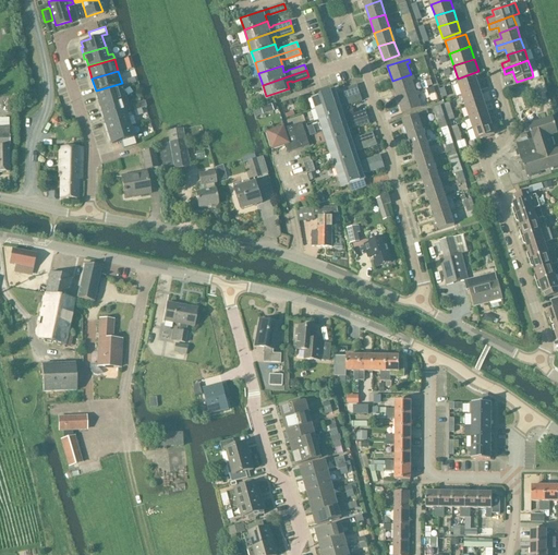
[(397,96),(415,89),(412,79),(414,77),(413,74),(411,74),(392,81),(397,96)]
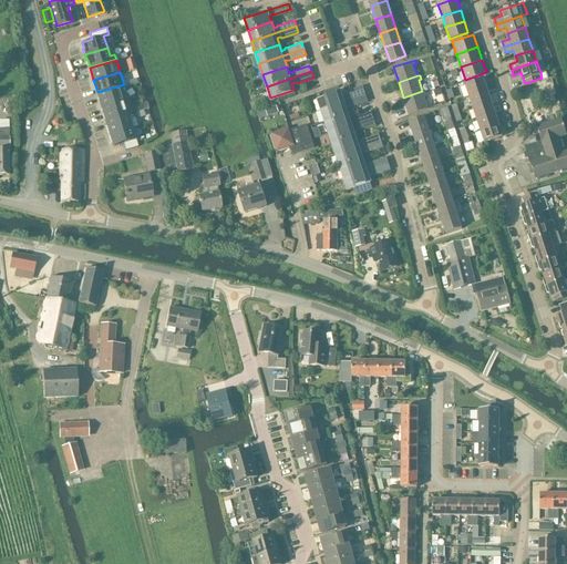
[(465,83),(468,94),(487,89),(483,77),(465,83)]
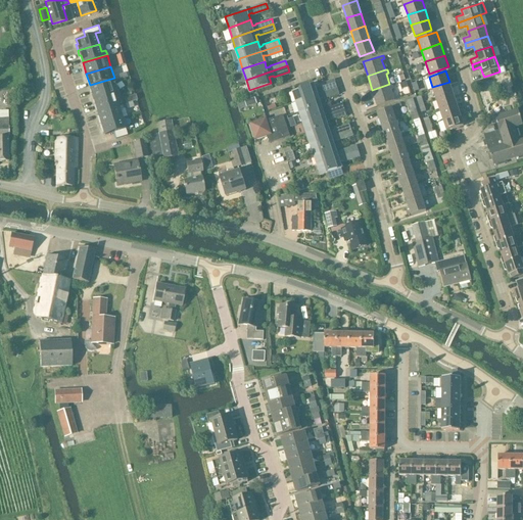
[(314,82),(292,89),(296,100),(337,86),(335,81),(334,77),(333,77),(326,80),(327,83),(320,86),(320,87),(316,88),(314,82)]
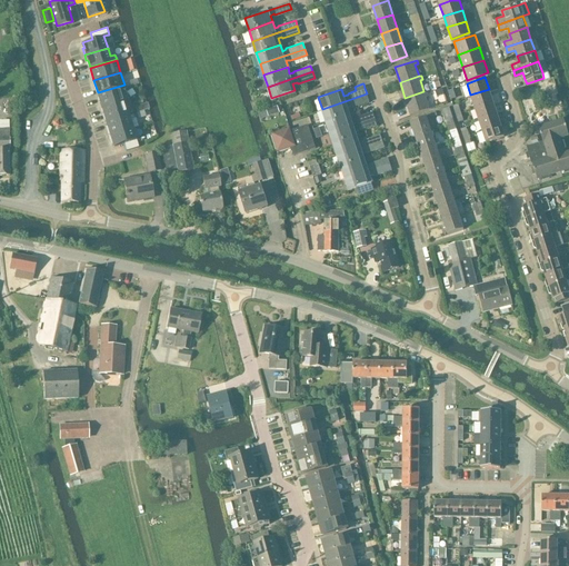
[(125,87),(98,95),(106,119),(132,110),(125,87)]
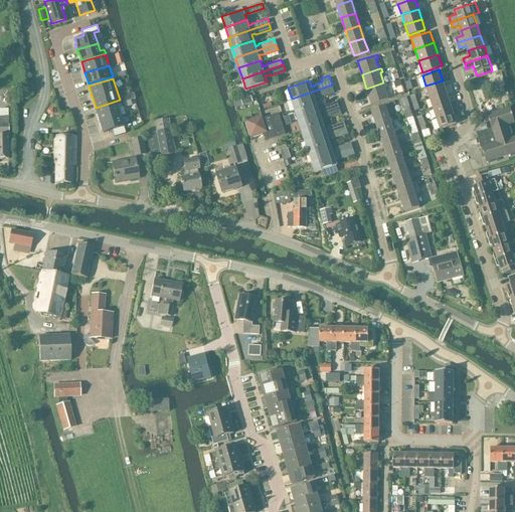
[(446,91),(443,80),(425,86),(430,96),(446,91)]
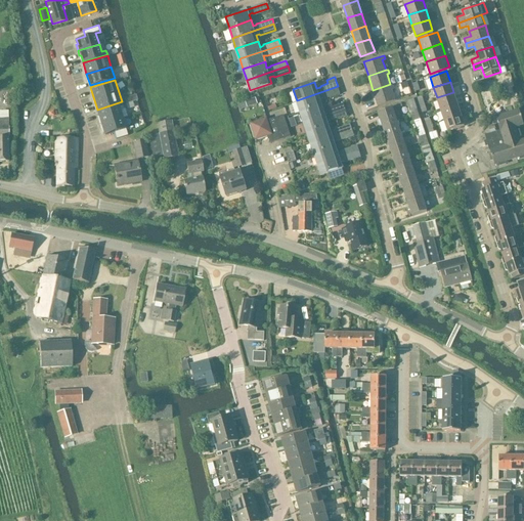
[(390,84),(373,90),(378,104),(395,98),(391,88),(394,87),(393,83),(390,84)]
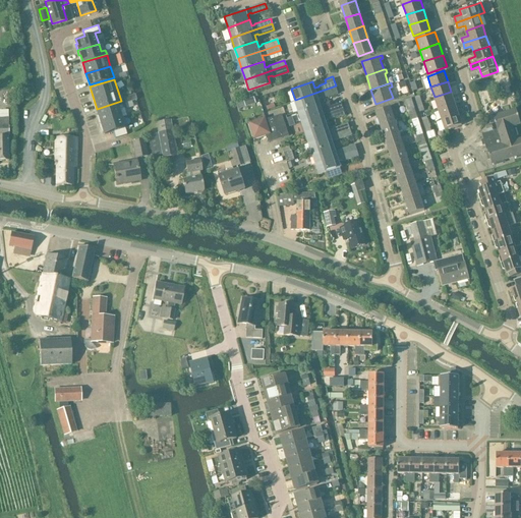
[(338,92),(336,85),(295,100),(298,110),(320,103),(317,97),(322,95),(322,97),(338,92)]
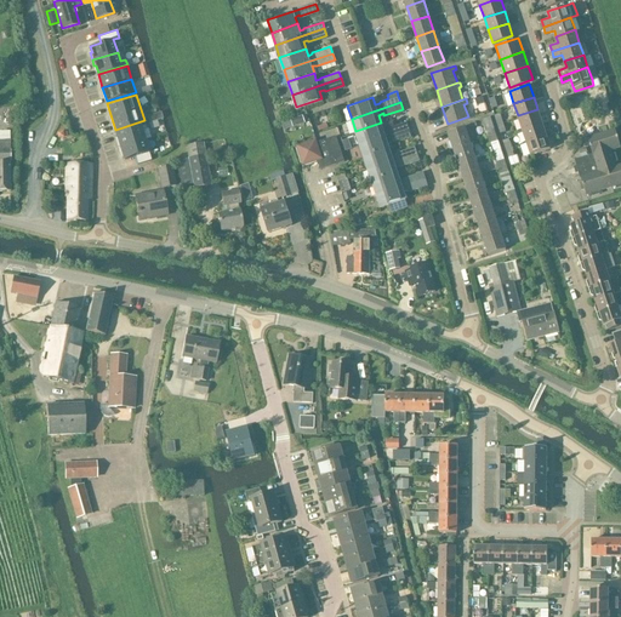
[(541,121),(537,109),(518,115),(522,127),(541,121)]
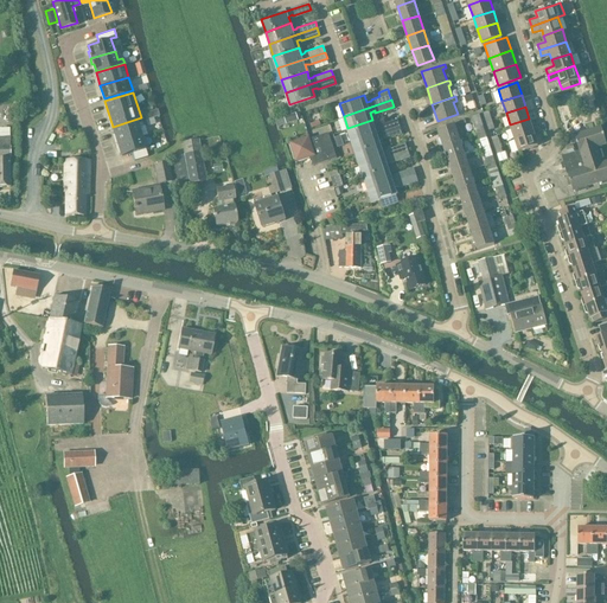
[(295,110),(283,115),(286,122),(299,117),(296,110),(295,110)]
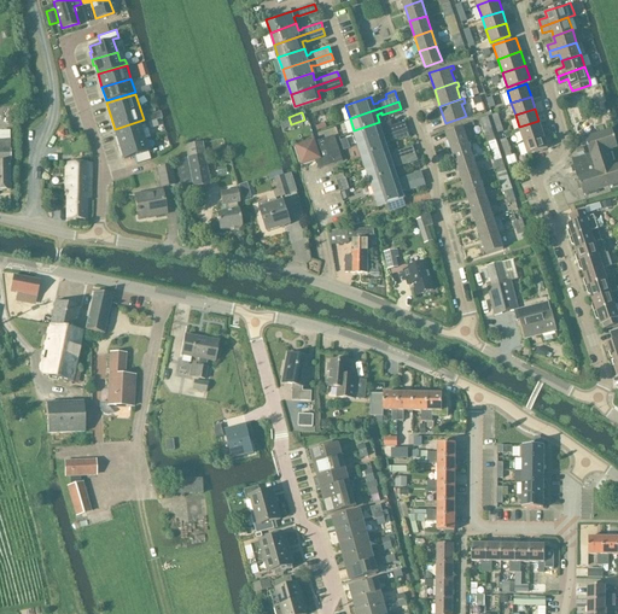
[(487,115),(479,117),(483,129),(491,127),(487,115)]
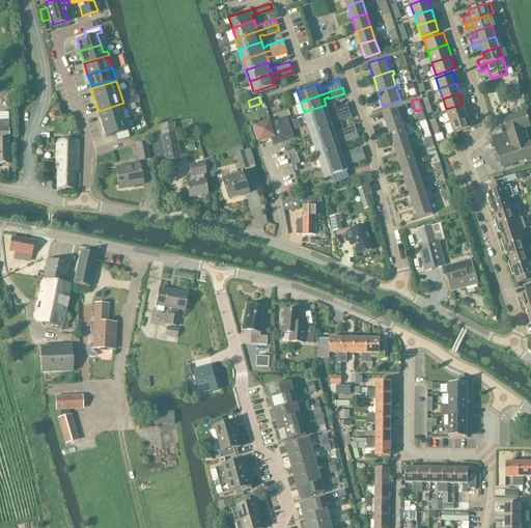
[(123,103),(99,111),(101,118),(100,118),(101,124),(122,117),(120,110),(126,108),(123,103)]
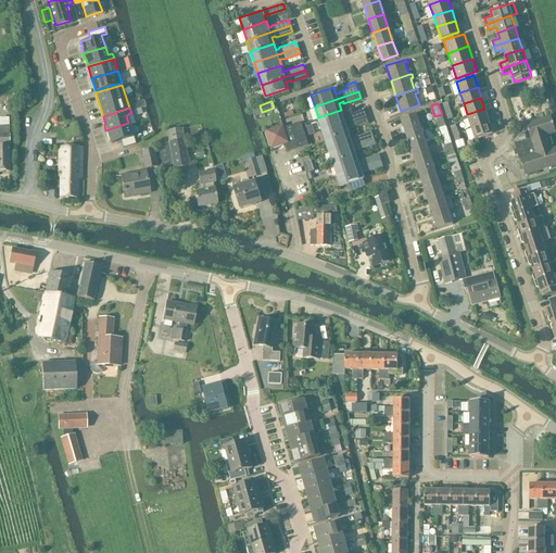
[(343,115),(341,110),(318,117),(321,128),(366,114),(364,108),(346,113),(348,114),(343,115)]
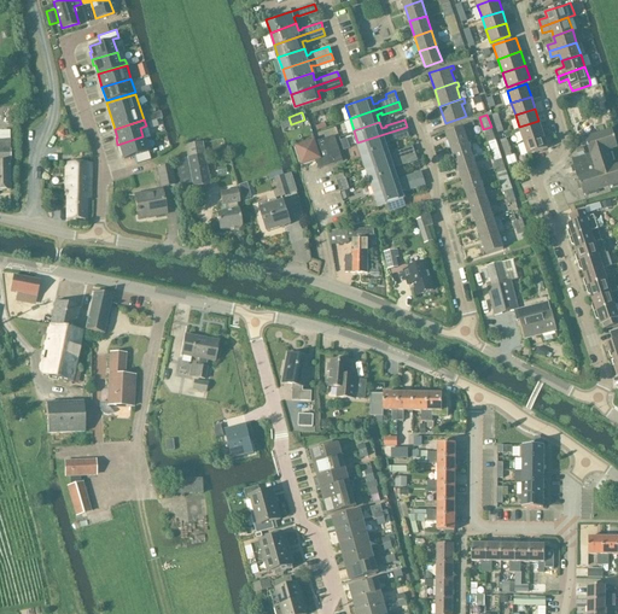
[(524,140),(543,133),(538,121),(519,127),(524,140)]
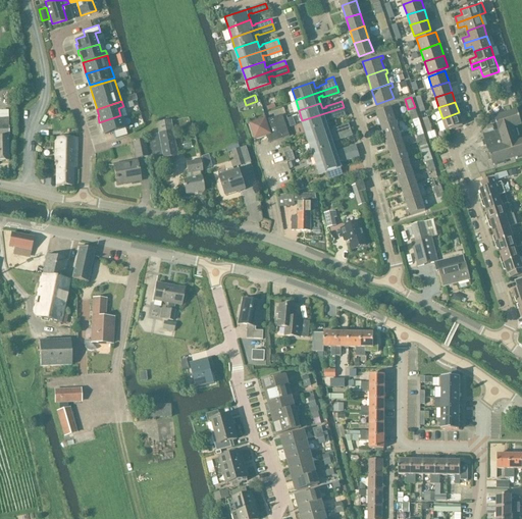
[(376,110),(380,123),(396,118),(390,106),(376,110)]
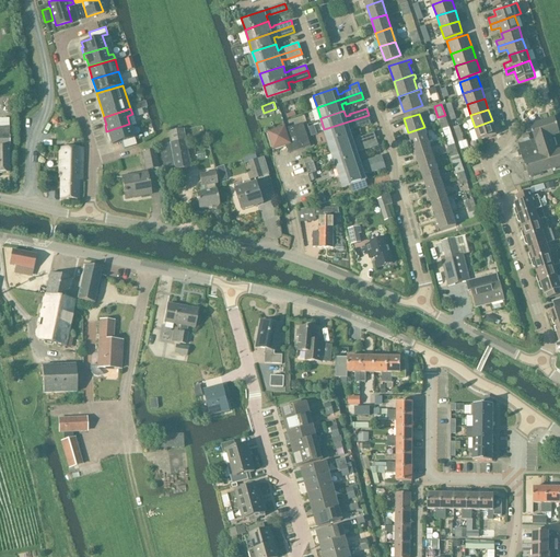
[(371,120),(369,115),(324,129),(328,140),(351,132),(349,126),(353,125),(353,126),(371,120)]
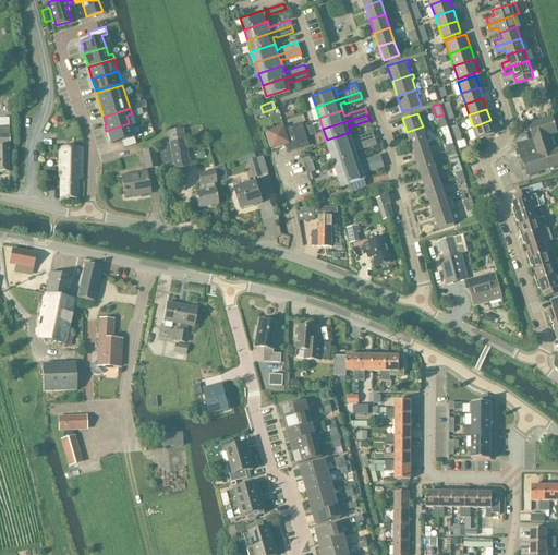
[(557,145),(554,147),(553,143),(555,143),(553,136),(550,136),(549,133),(557,130),(553,115),(529,122),(533,137),(517,142),(518,147),(516,148),(517,154),(520,153),(522,158),(523,158),(524,161),(521,163),(522,169),(525,168),(528,172),(531,171),(532,175),(538,172),(538,169),(553,165),(554,167),(557,166),(557,145)]
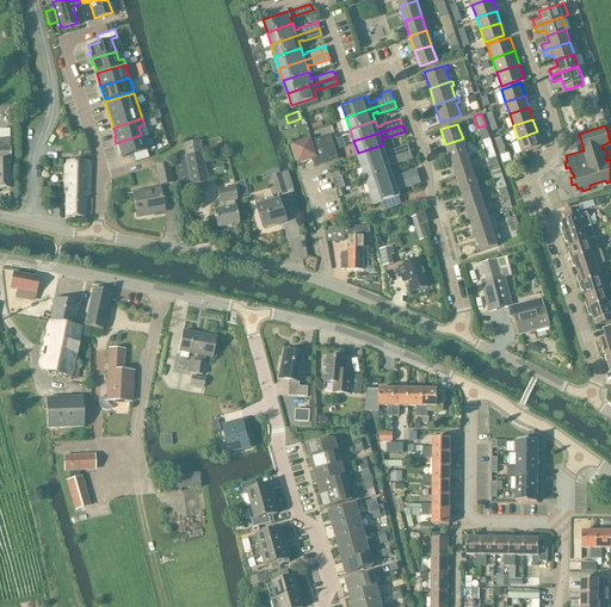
[(315,163),(338,156),(331,131),(312,137),(312,135),(290,141),(297,161),(313,156),(315,163)]
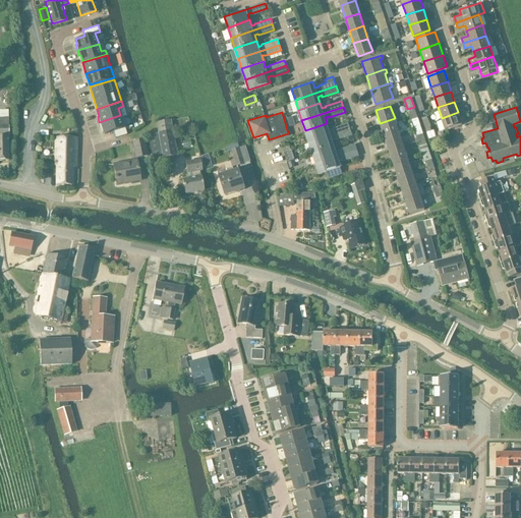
[(458,112),(442,118),(445,128),(461,123),(458,112)]
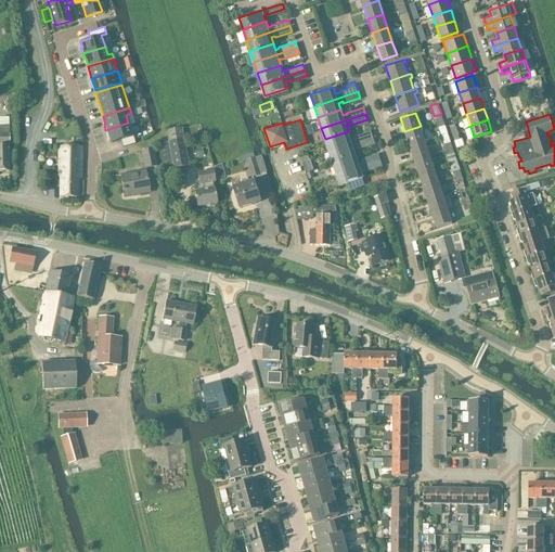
[(0,122),(0,142),(9,143),(9,122),(0,122)]
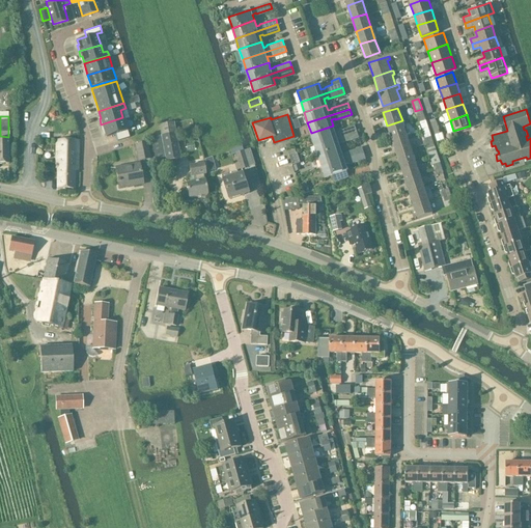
[(122,117),(101,124),(103,130),(105,130),(106,135),(116,132),(118,138),(129,135),(127,128),(126,129),(122,117)]
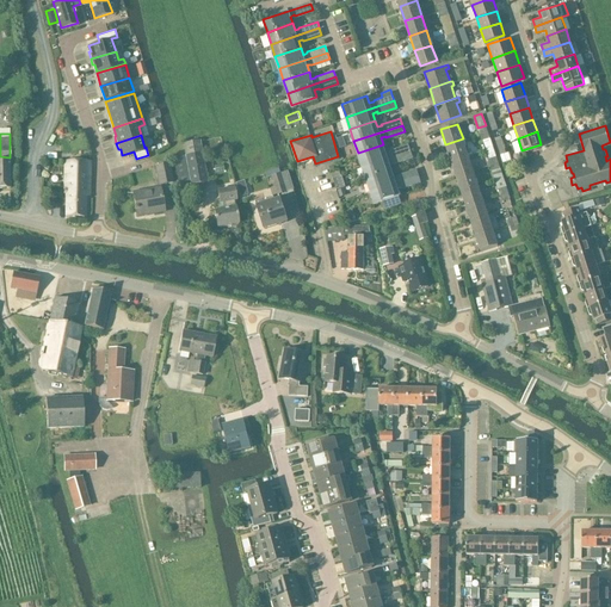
[(199,138),(183,142),(185,153),(202,149),(199,138)]
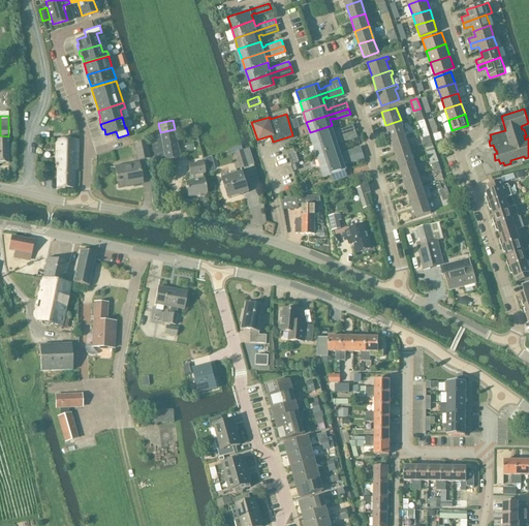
[(385,125),(390,138),(405,133),(401,120),(385,125)]
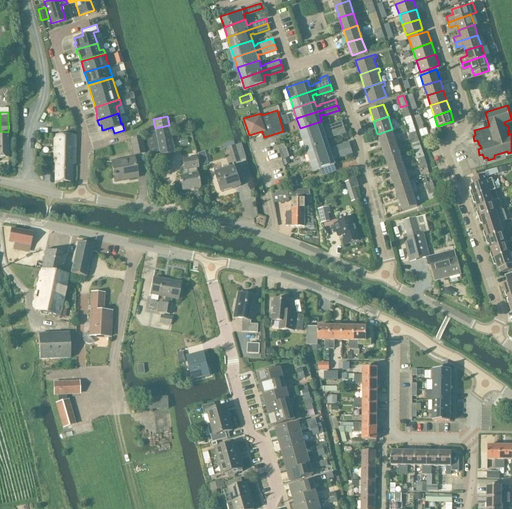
[(323,127),(321,121),(300,128),(303,138),(343,125),(342,120),(326,125),(326,126),(323,127)]
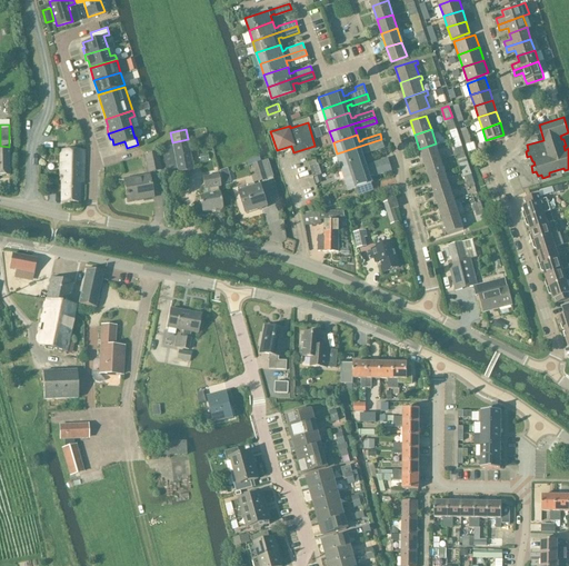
[(172,142),(161,145),(167,172),(173,171),(172,167),(177,166),(178,169),(193,166),(188,139),(172,142)]
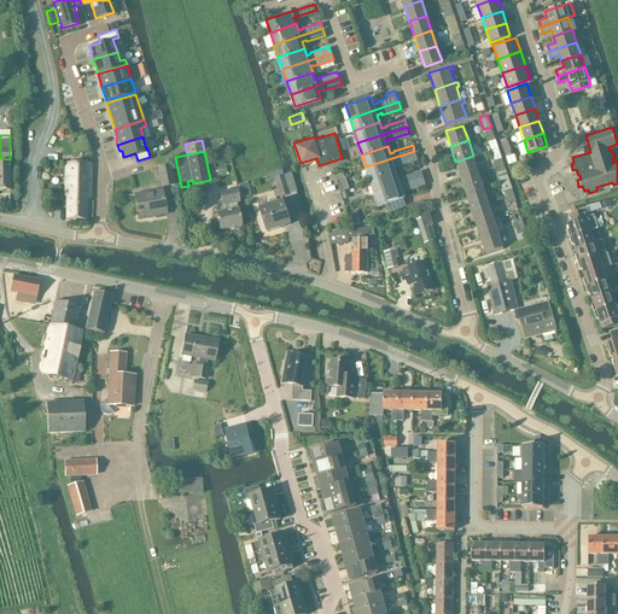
[(417,158),(414,151),(366,167),(371,180),(396,171),(394,164),(397,163),(398,164),(417,158)]
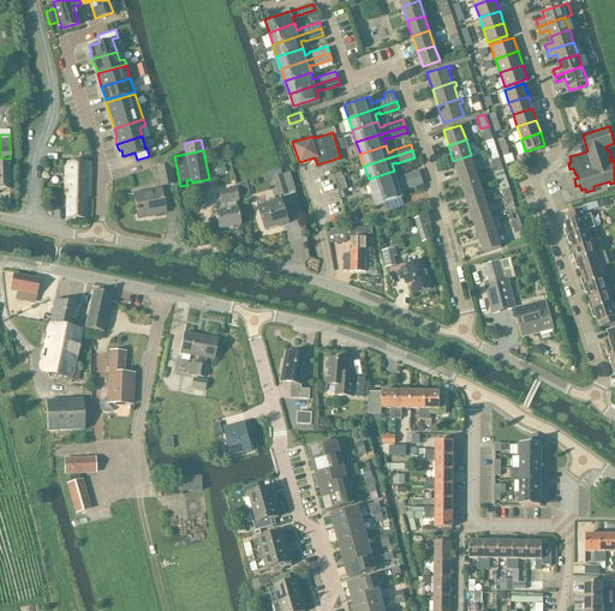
[(476,169),(471,155),(453,161),(459,175),(476,169)]
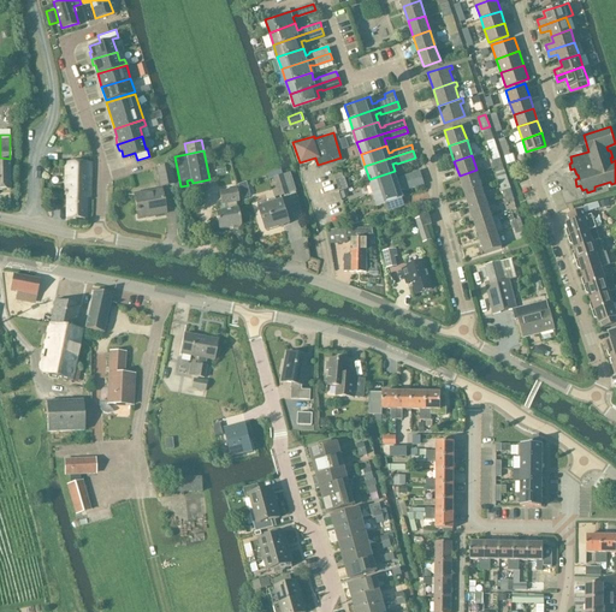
[(515,159),(508,161),(511,173),(513,173),(515,173),(519,171),(515,159)]
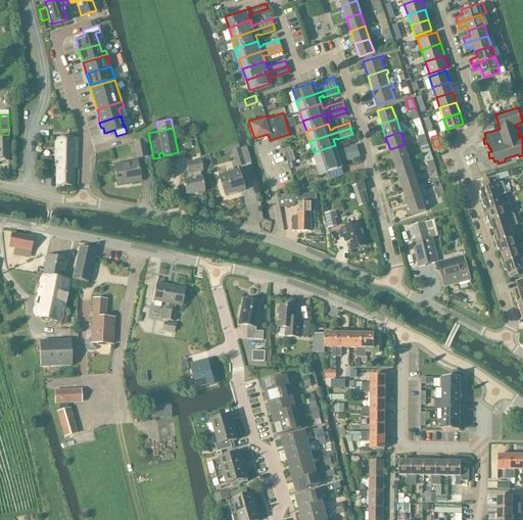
[(0,158),(8,158),(8,136),(0,136),(0,158)]
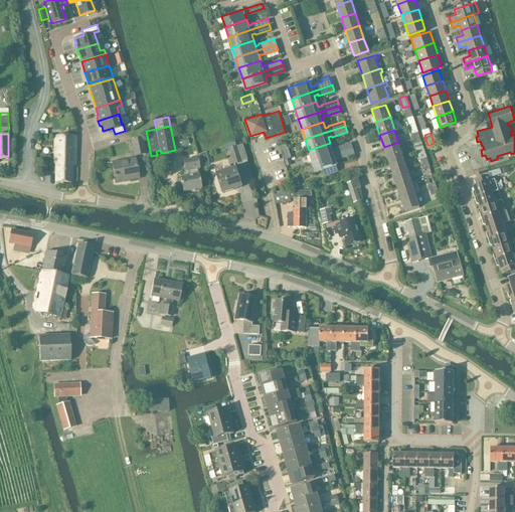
[(75,134),(54,134),(53,161),(55,161),(55,180),(71,180),(71,163),(75,163),(75,134)]
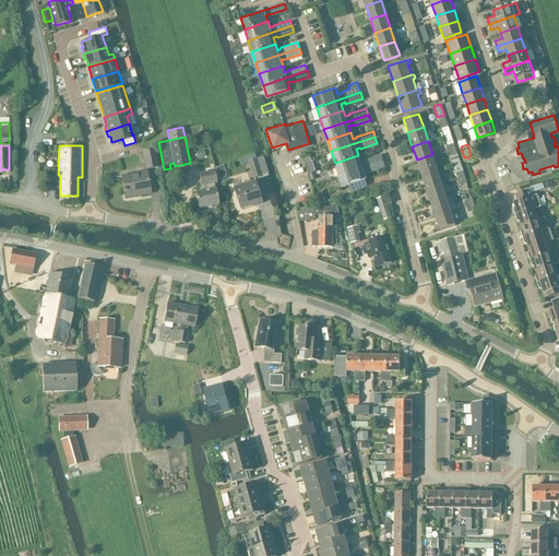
[(145,167),(157,165),(154,148),(142,151),(145,167)]
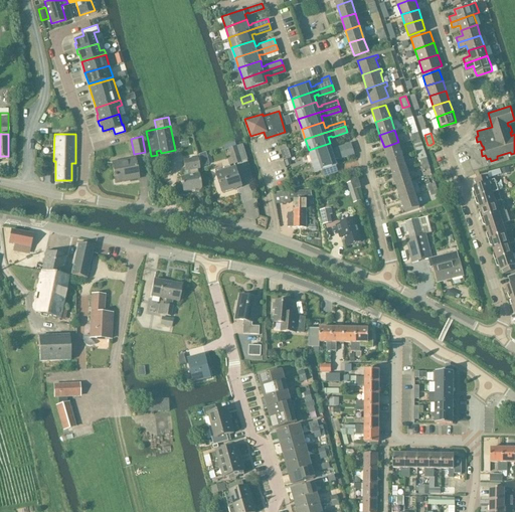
[(312,160),(352,146),(350,141),(335,146),(335,147),(332,148),(330,143),(309,150),(312,160)]
